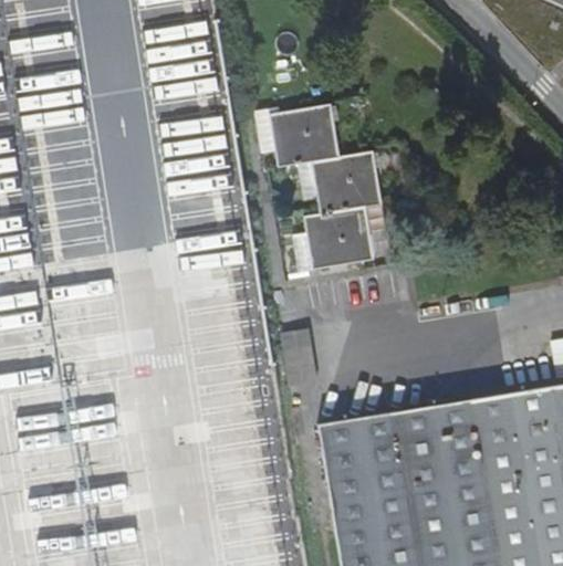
[(319,159),(341,155),(335,121),(329,122),(325,103),(277,112),(282,145),(277,146),(281,166),(319,159)]
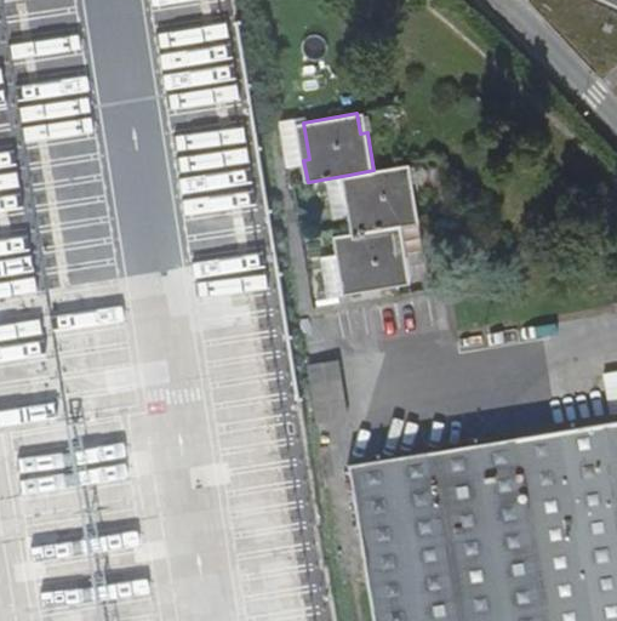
[(354,234),(403,226),(420,222),(412,183),(405,184),(401,165),(373,170),(349,175),(356,212),(350,212),(354,234)]
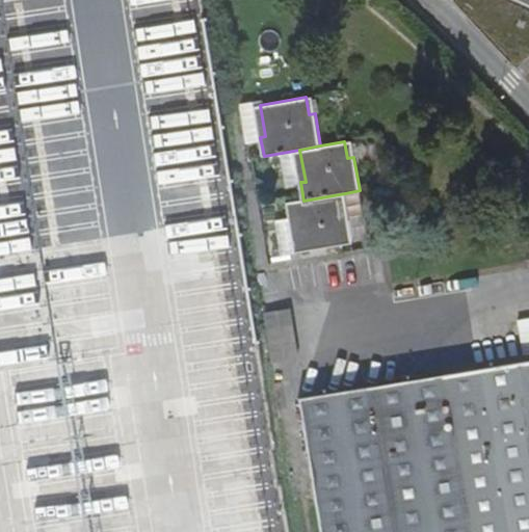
[(345,193),(303,201),(286,204),(289,222),(295,221),(300,251),(347,243),(345,228),(350,227),(345,193)]
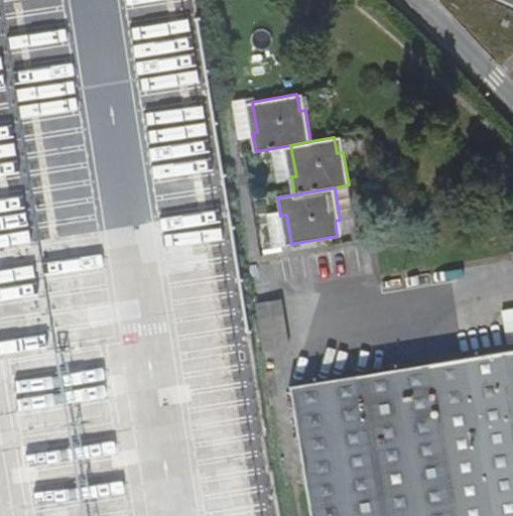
[(260,353),(286,352),(284,300),(257,302),(260,353)]
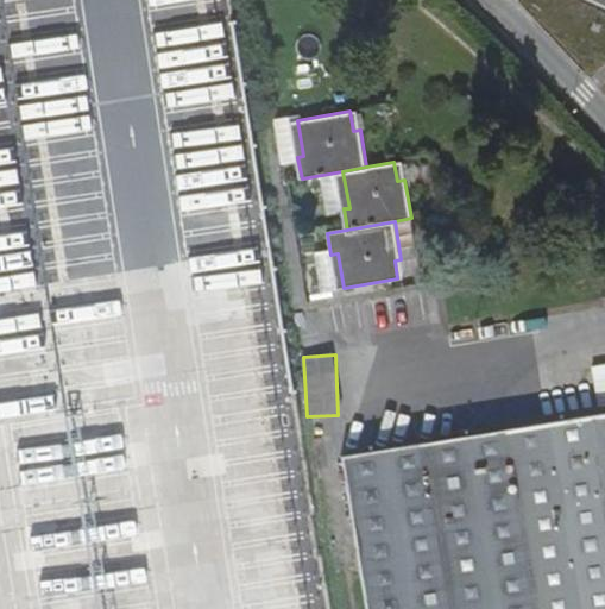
[(604,413),(344,456),(367,608),(604,608),(604,413)]
